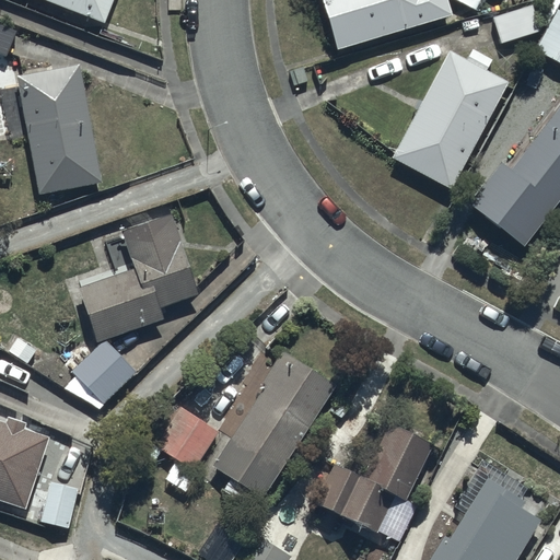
[(44,0),(102,23),(111,0),(44,0)]
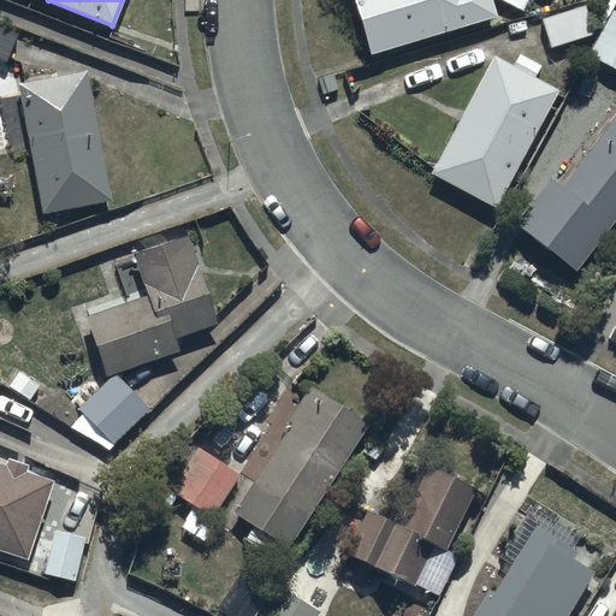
[(353,0),(369,53),(496,15),(491,0),(353,0)]
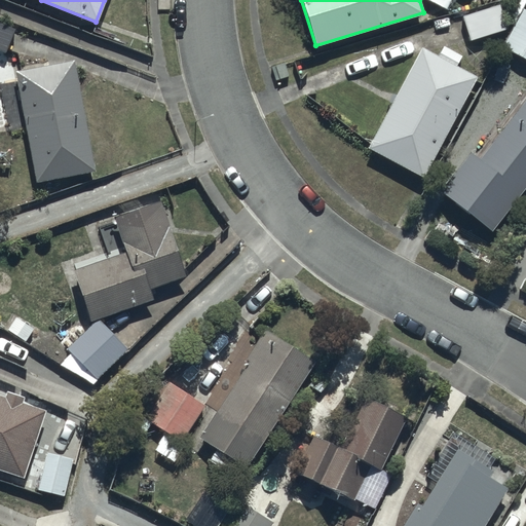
[(470,40),(506,29),(499,3),(461,15),(470,40)]
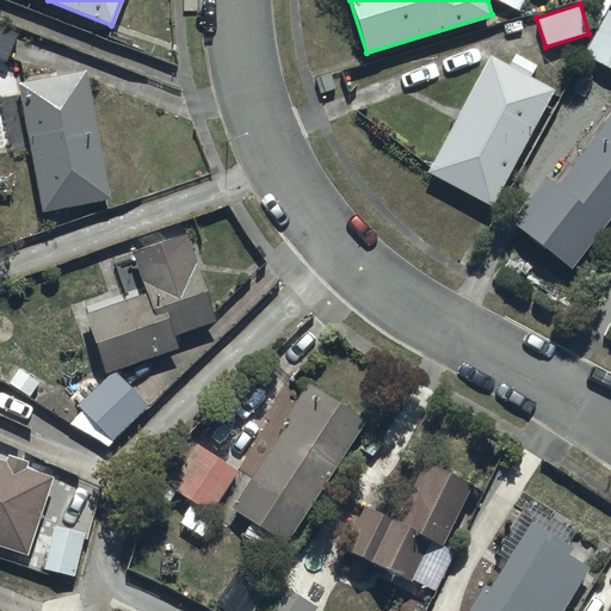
[(584,53),(610,68),(610,8),(610,7),(584,53)]
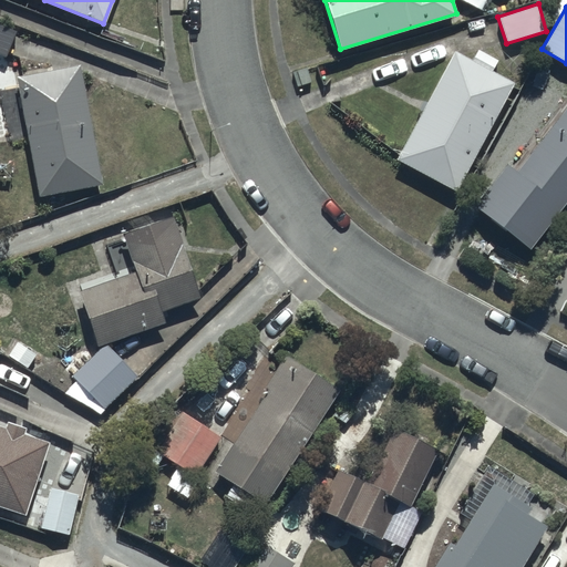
[(16,31),(0,23),(0,57),(4,59),(16,31)]
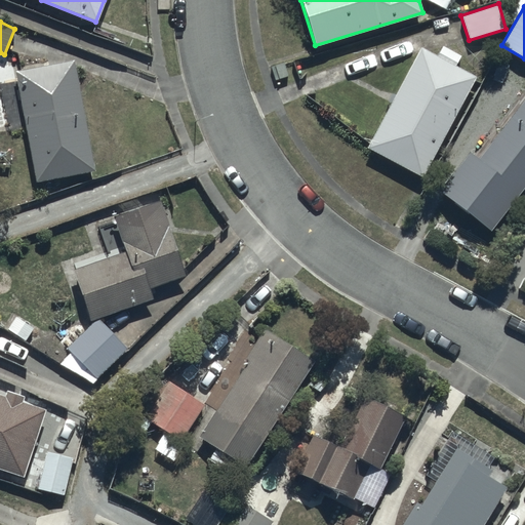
[(367,147),(421,176),(475,76),(456,66),(461,54),(442,44),(437,55),(420,46),(367,147)]
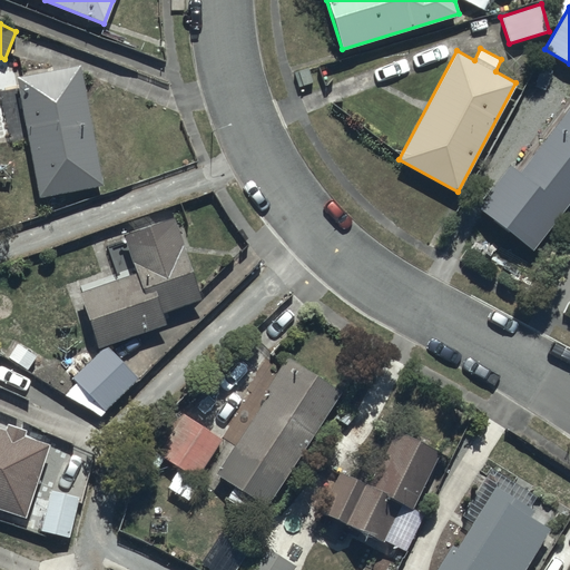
[(38,196),(102,185),(79,62),(16,75),(38,196)]
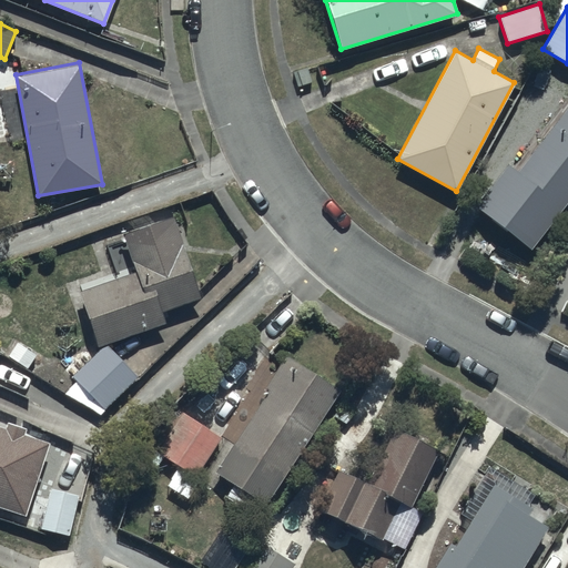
[(509,164),(477,205),(533,249),(567,202),(567,107),(518,172),(509,164)]
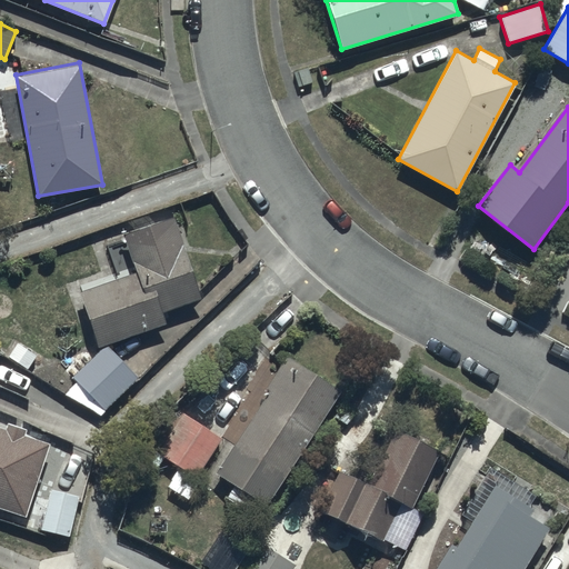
[(79,290),(98,346),(165,323),(161,312),(200,300),(173,216),(122,232),(136,272),(79,290)]
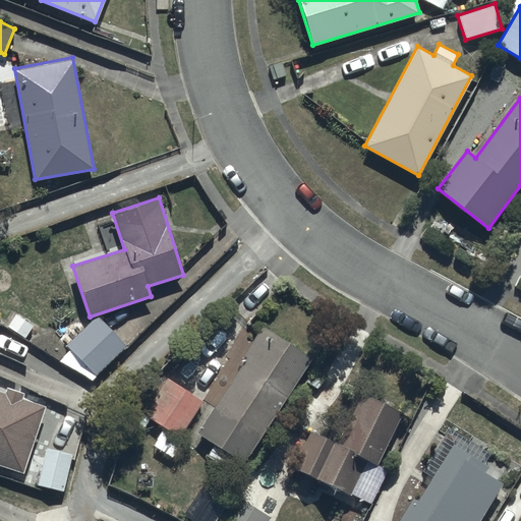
[(97,375),(126,345),(97,316),(67,346),(97,375)]
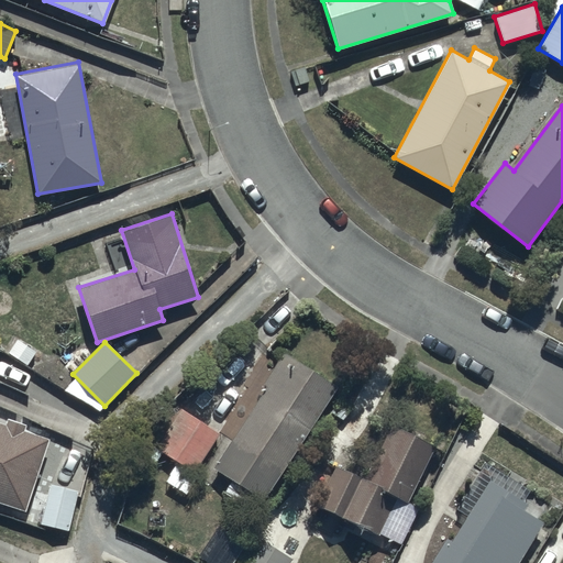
[(249,492),(262,500),(335,386),(283,352),(208,466),(229,479),(221,493),(240,505),(249,492)]
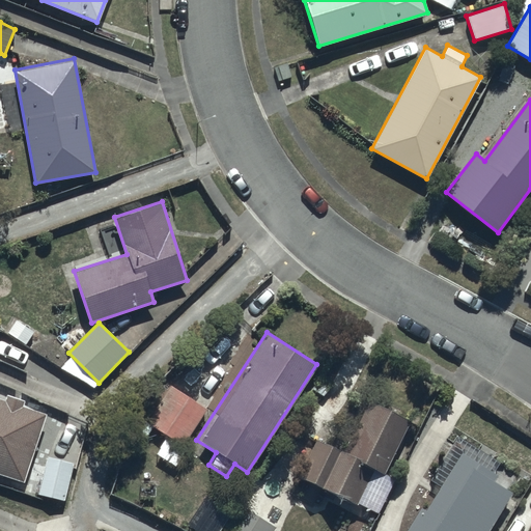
[(152,454),(173,469),(188,448),(183,445),(207,410),(171,385),(145,421),(166,435),(152,454)]
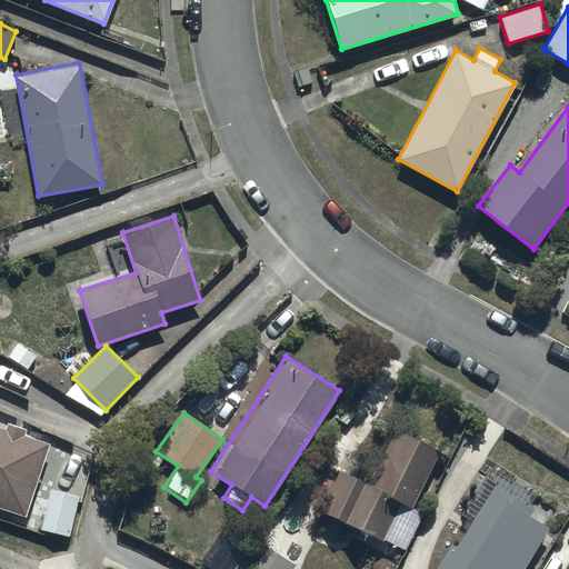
[(0,508),(25,517),(48,442),(23,435),(26,429),(5,422),(2,428),(0,427),(0,508)]
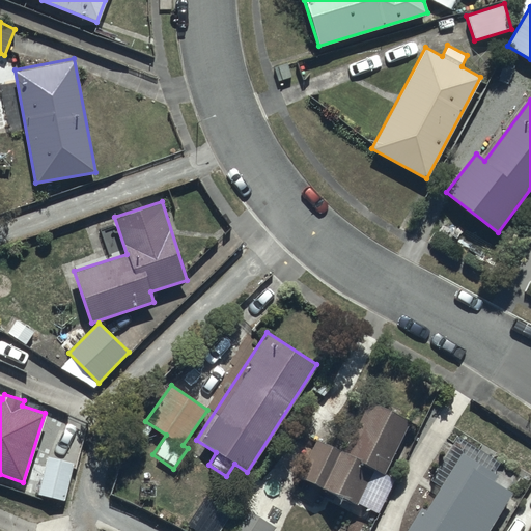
[(298,474),(356,503),(373,469),(384,474),(411,420),(365,397),(339,450),(315,438),(298,474)]
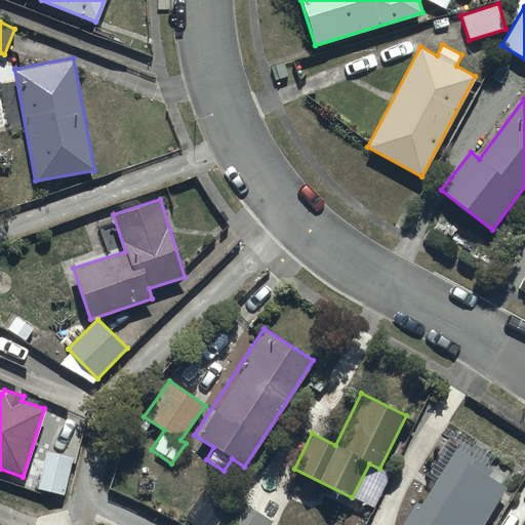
[(481,524),(506,487),(487,476),(490,470),(454,447),(418,506),(414,502),(400,524),(481,524)]
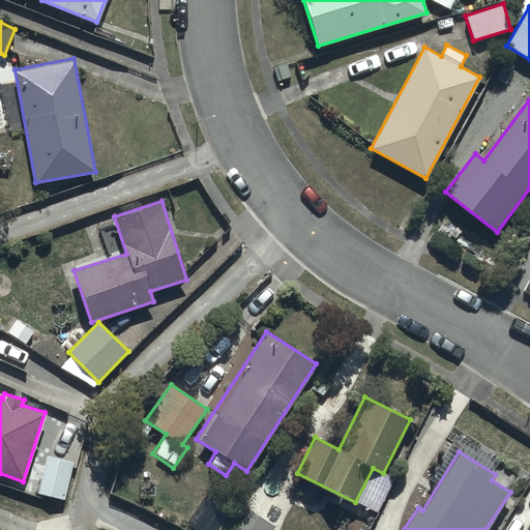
[(36,493),(63,499),(71,461),(46,455),(36,493)]
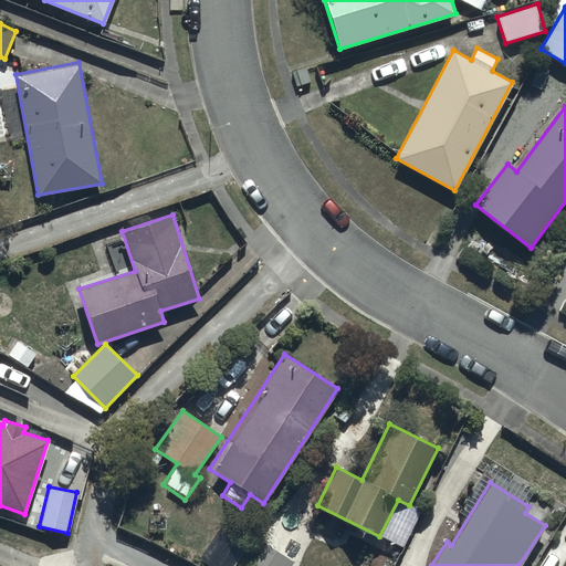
[(290,565),(293,562),(258,538),(239,565),(290,565)]
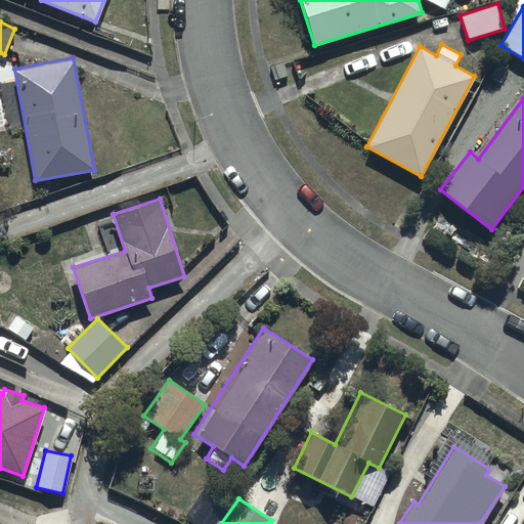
All buildings are outlined.
